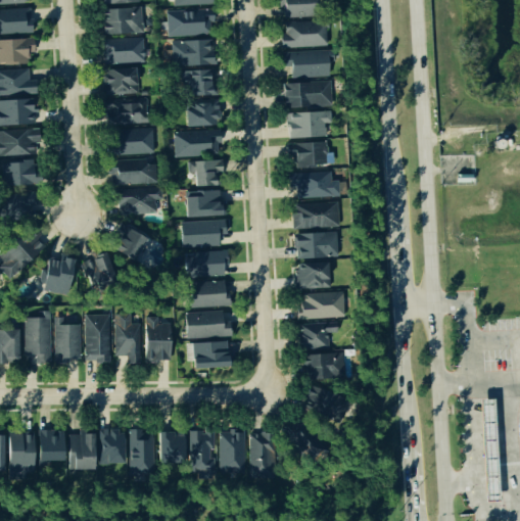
[(324,16),(323,0),(283,0),(284,17),(324,16)]
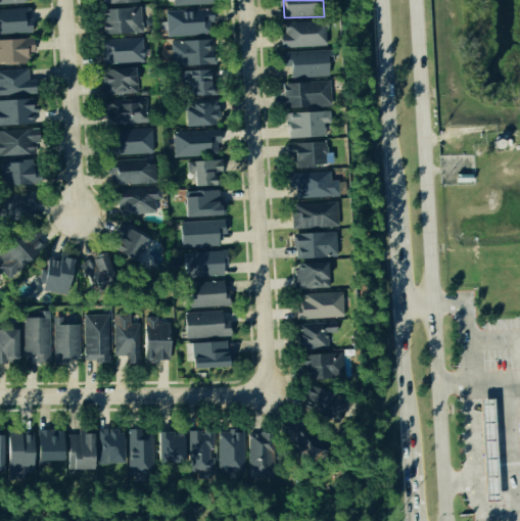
[(103,34),(145,33),(144,7),(102,8),(103,34)]
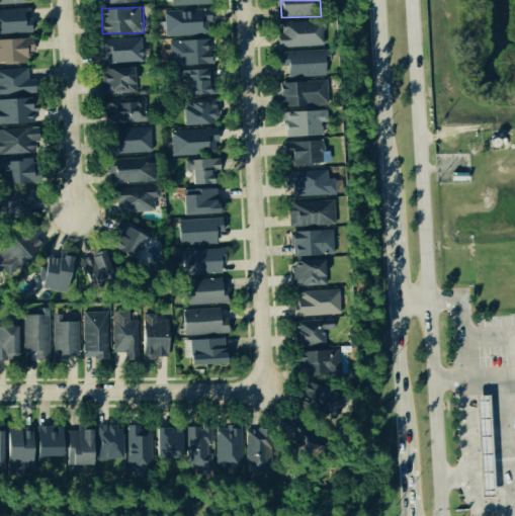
[(31,8),(0,8),(0,32),(32,32),(31,8)]
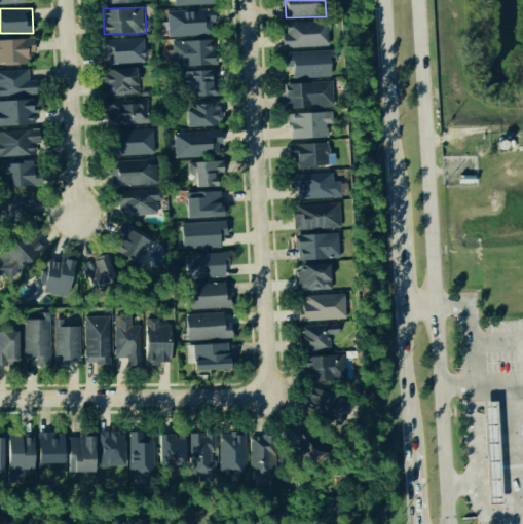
[(170,36),(216,35),(215,9),(170,10),(170,36)]
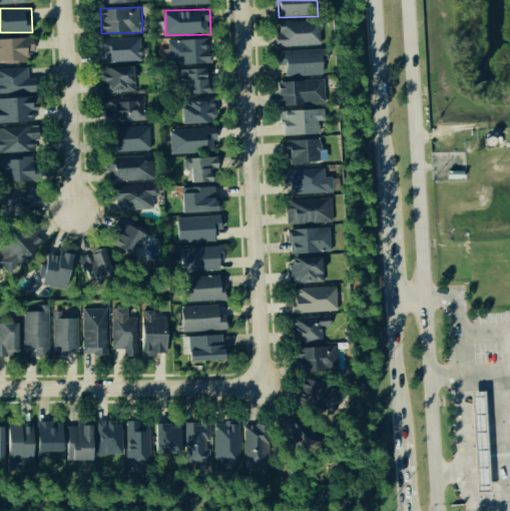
[(323,45),(322,21),(278,22),(278,46),(323,45)]
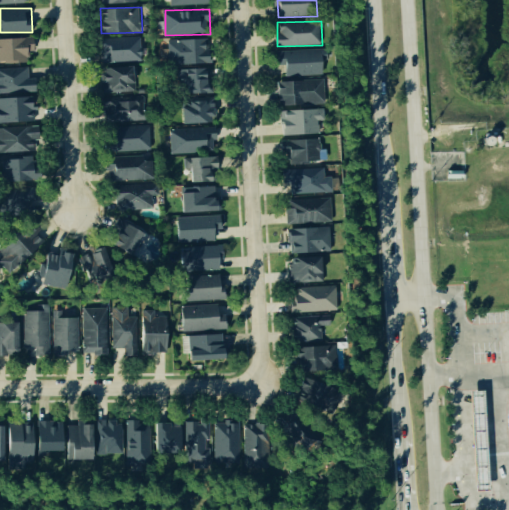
[(35,51),(34,37),(0,38),(0,63),(28,62),(28,51),(35,51)]
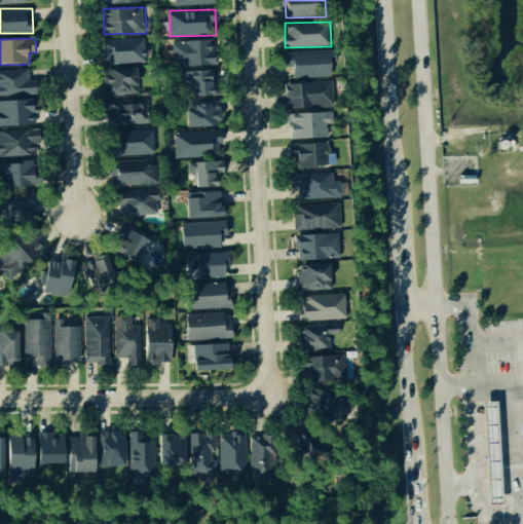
[(104,39),(104,64),(152,62),(151,38),(104,39)]
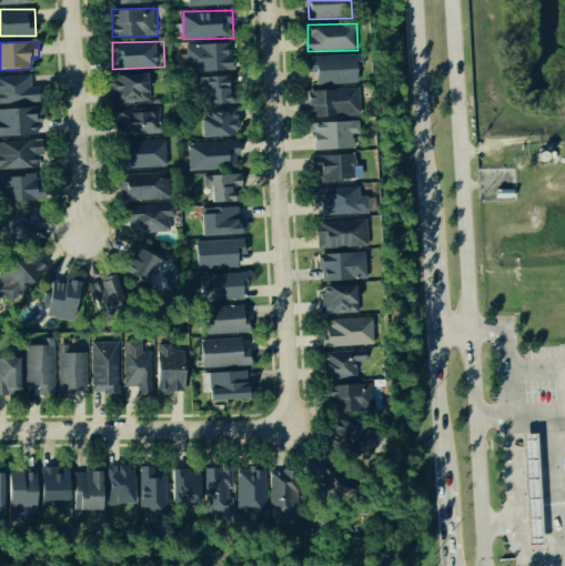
[(188,44),(189,72),(234,70),(233,43),(188,44)]
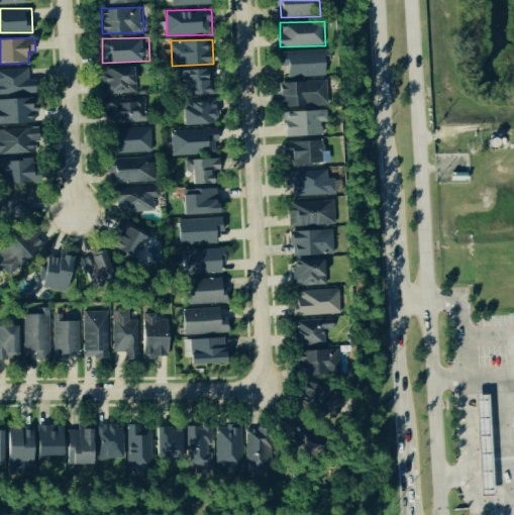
[(331,49),(281,50),(282,67),(289,66),(289,77),(326,76),(325,56),(331,56),(331,49)]
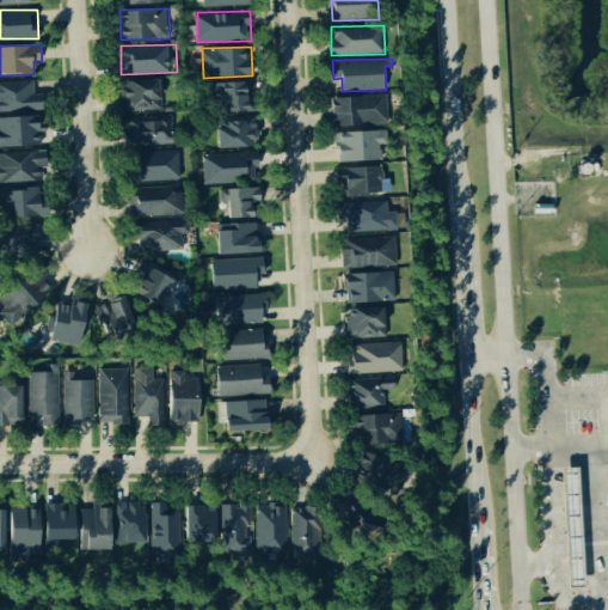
[(0,111),(20,111),(20,114),(44,113),(43,93),(36,93),(36,80),(0,81),(0,111)]
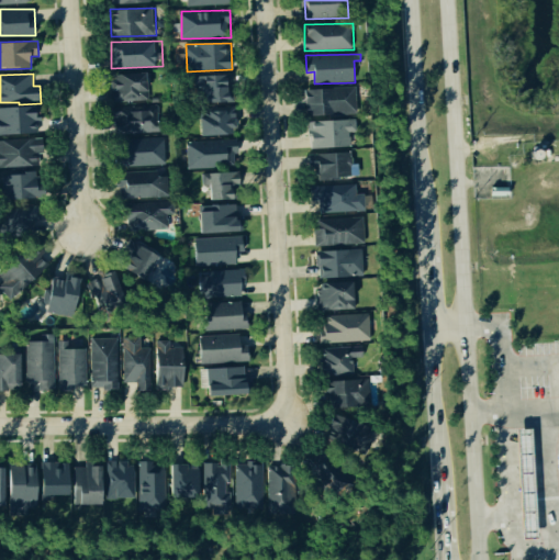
[(112,103),(149,101),(148,74),(111,75),(112,103)]
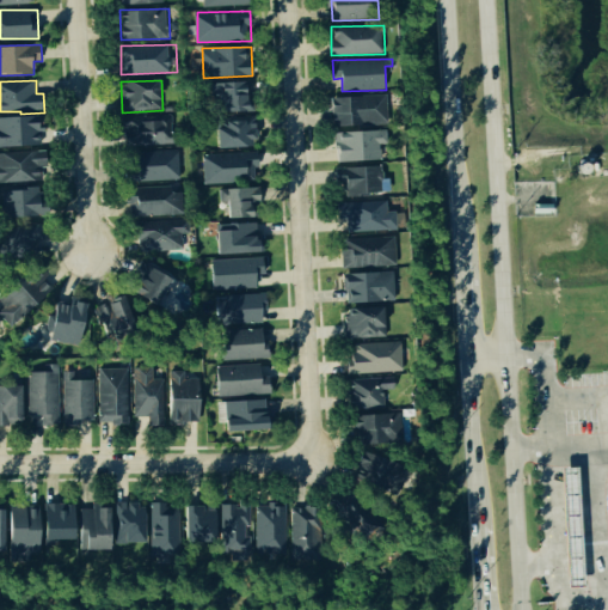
[(250,81),(216,83),(216,113),(251,111),(250,81)]
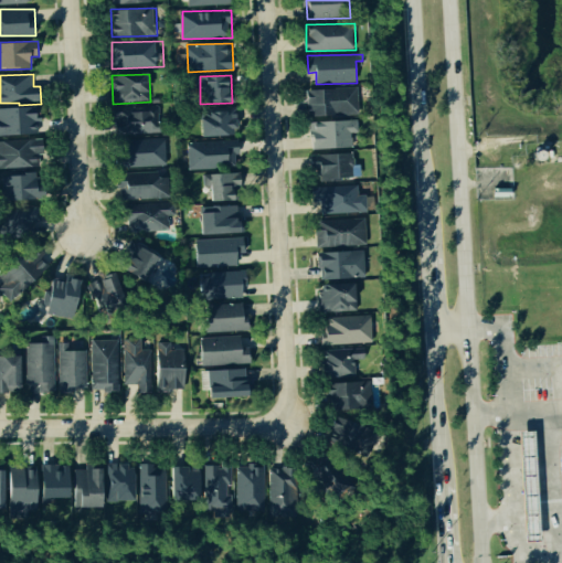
[(359,87),(308,88),(309,116),(360,114),(359,87)]
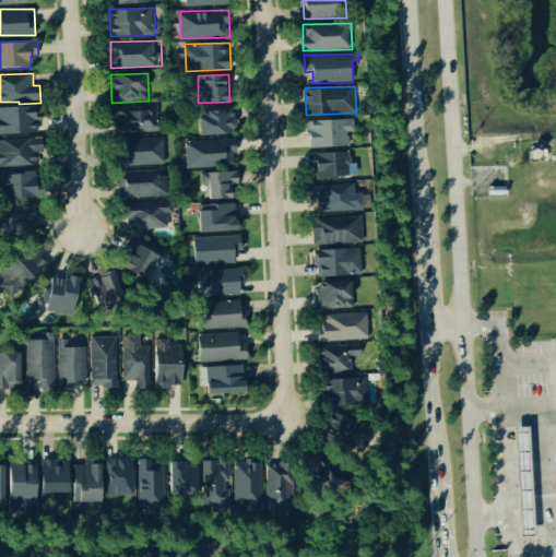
[(0,132),(40,132),(40,106),(0,106),(0,132)]
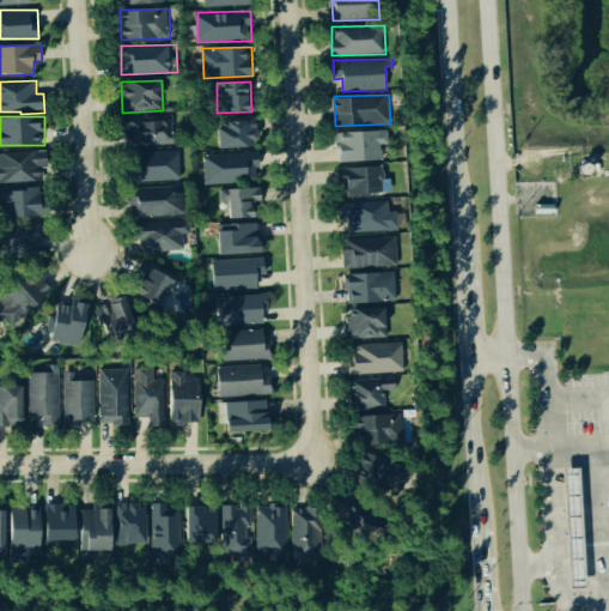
[(127,118),(128,145),(174,144),(172,116),(127,118)]
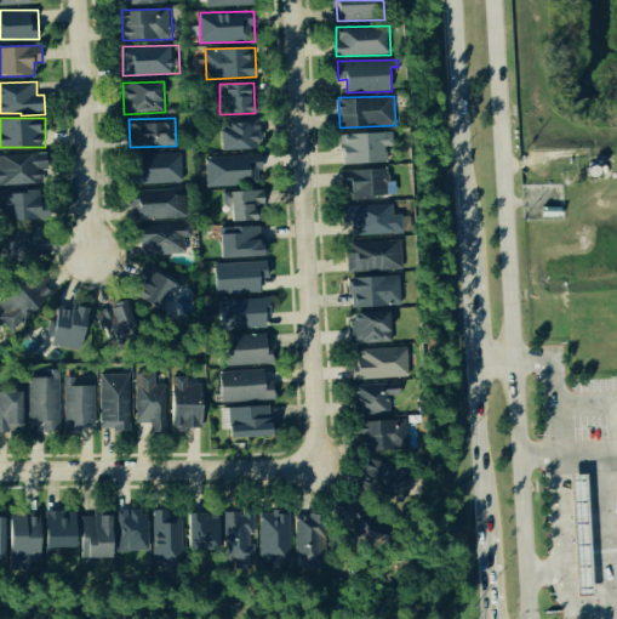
[(222,123),(222,151),(261,149),(260,121),(222,123)]
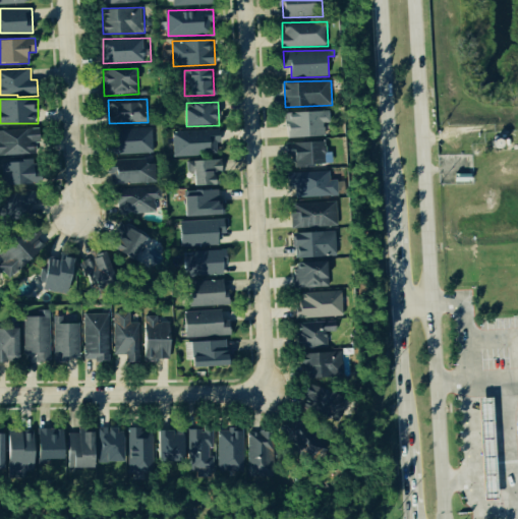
[(288,112),(289,137),(326,135),(325,122),(331,122),(331,110),(288,112)]
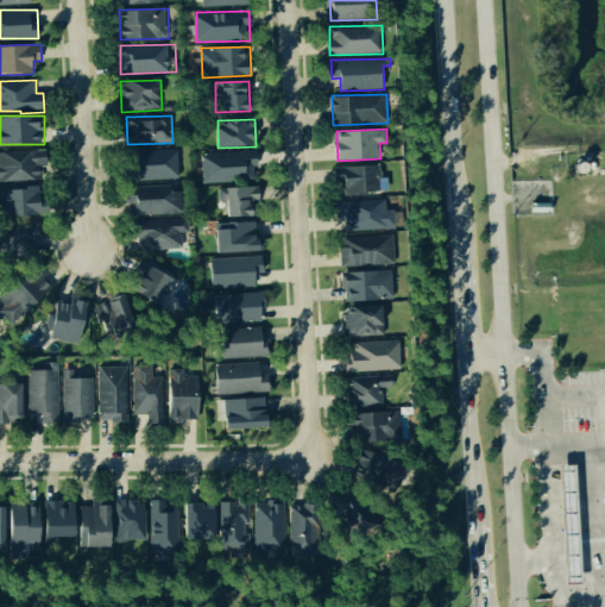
[(178,149),(132,151),(133,180),(180,179),(178,149)]
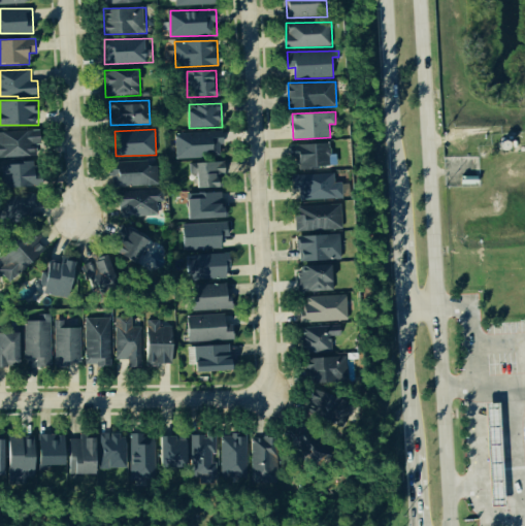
[(0,131),(0,157),(40,157),(39,130),(0,131)]
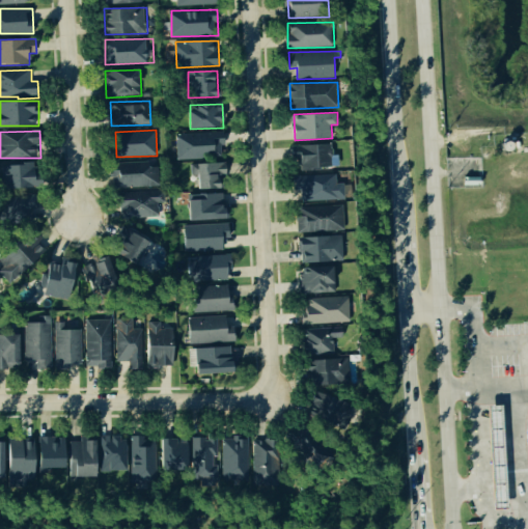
[(177,160),(225,159),(224,132),(177,133),(177,160)]
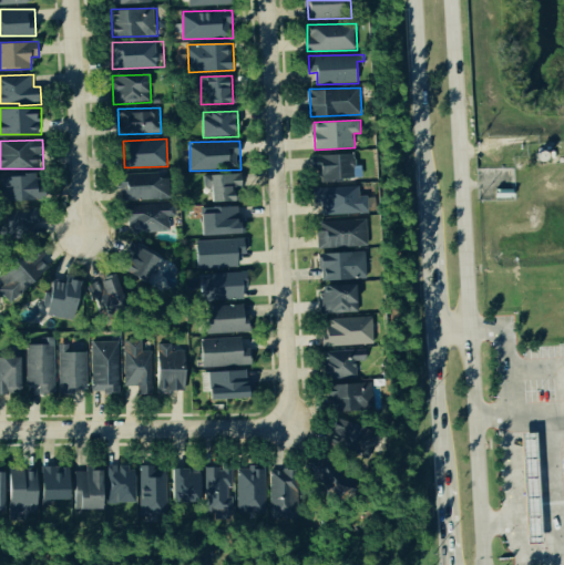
[(357,153),(314,155),(315,181),(358,178),(357,153)]
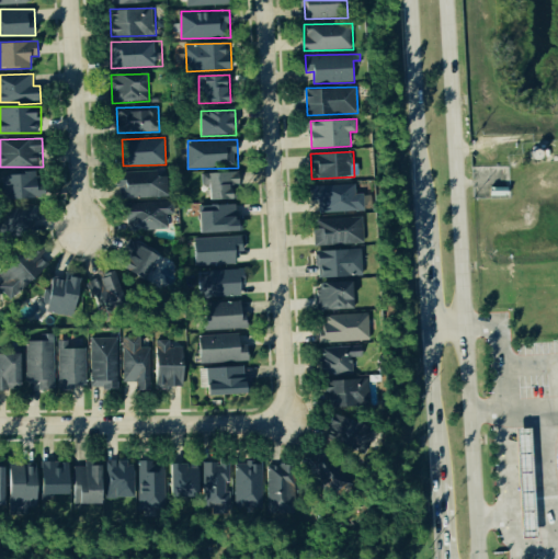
[(170,196),(169,170),(123,172),(124,198),(170,196)]
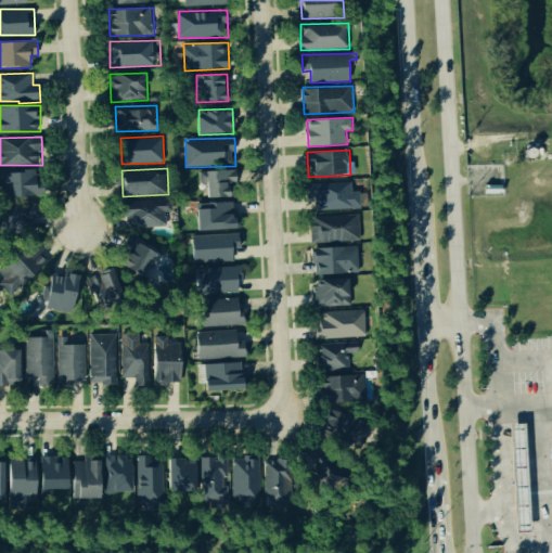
[(238,170),(201,171),(201,183),(208,183),(208,197),(230,197),(230,183),(238,182),(238,170)]
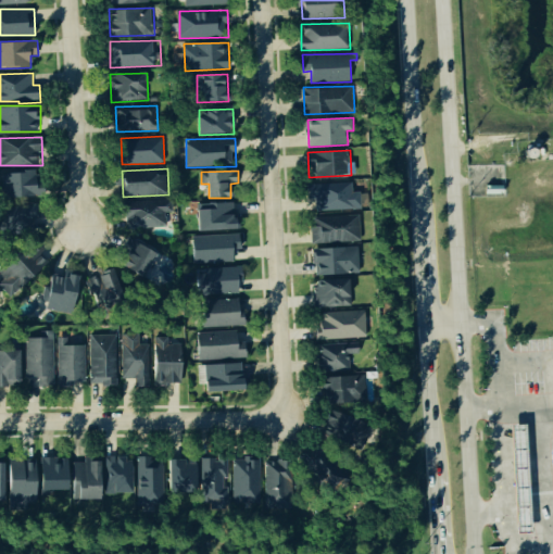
[(37,172),(5,172),(5,198),(46,197),(46,185),(37,185),(37,172)]
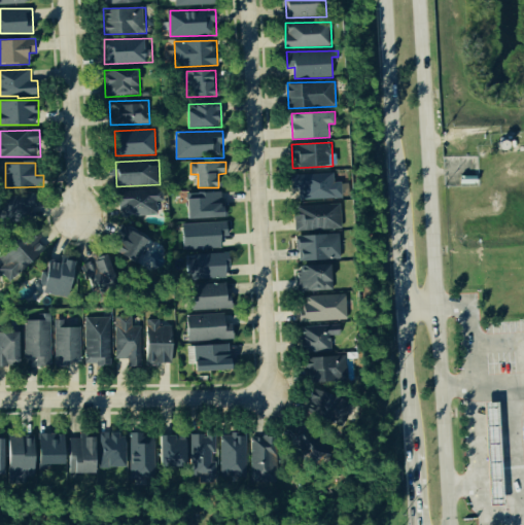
[(292,188),(302,187),(302,200),(343,198),(342,181),(335,182),(335,173),(292,174),(292,188)]
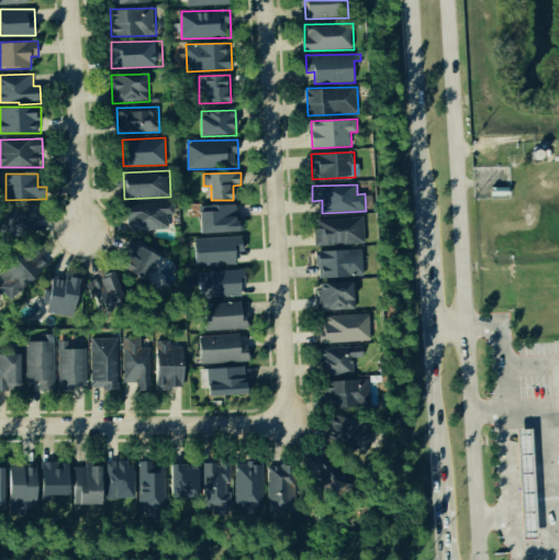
[(131,231),(169,228),(168,214),(176,214),(175,201),(129,203),(131,231)]
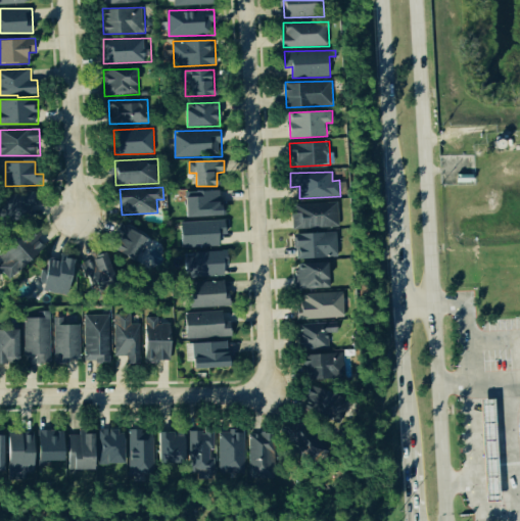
[(187,217),(223,216),(222,190),(186,191),(187,217)]
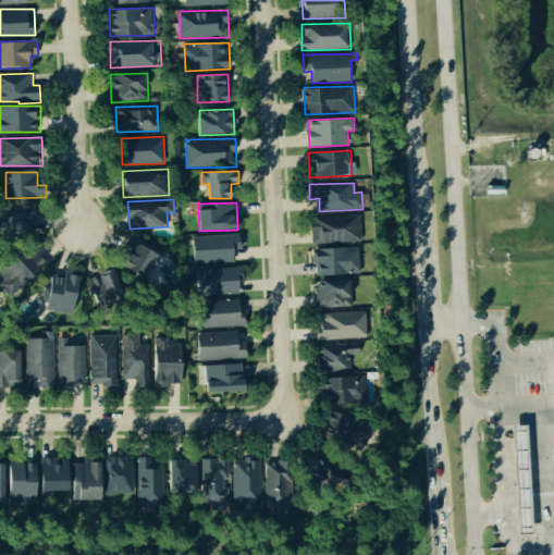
[(362,242),(361,217),(312,218),(314,244),(362,242)]
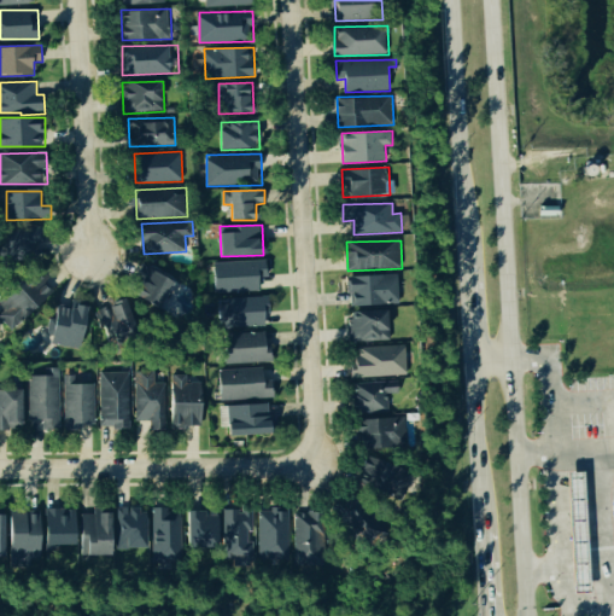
[(216,291),(259,290),(259,277),(267,277),(267,260),(215,261),(216,291)]
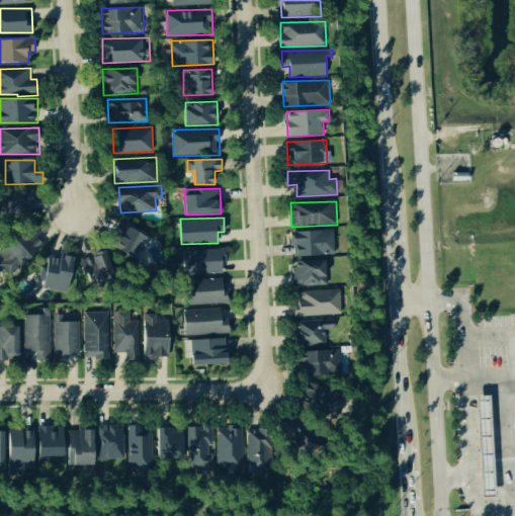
[(135,258),(148,234),(123,222),(111,246),(135,258)]
